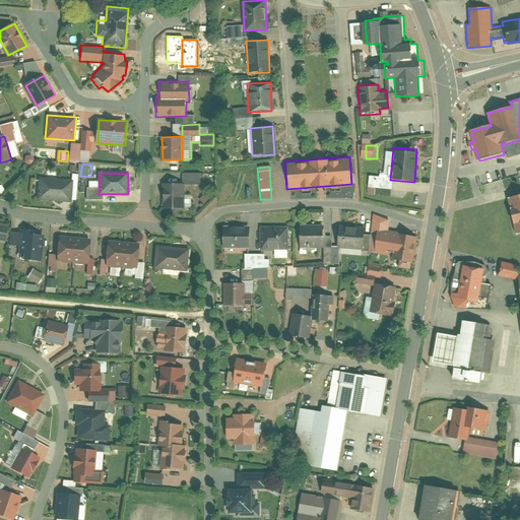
[(73,181),(39,179),(38,199),(71,201),(73,181)]
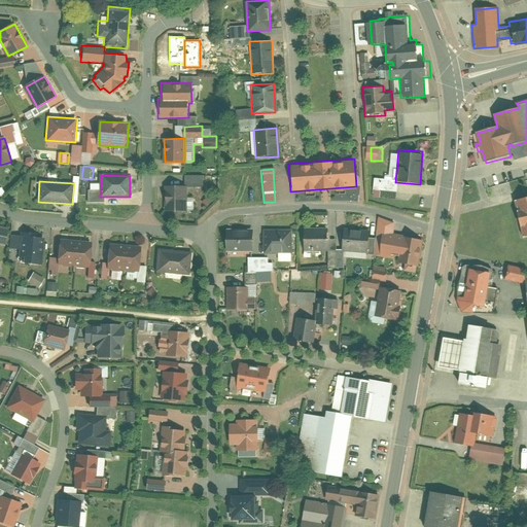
[(185,185),(163,185),(163,214),(185,214),(185,185)]
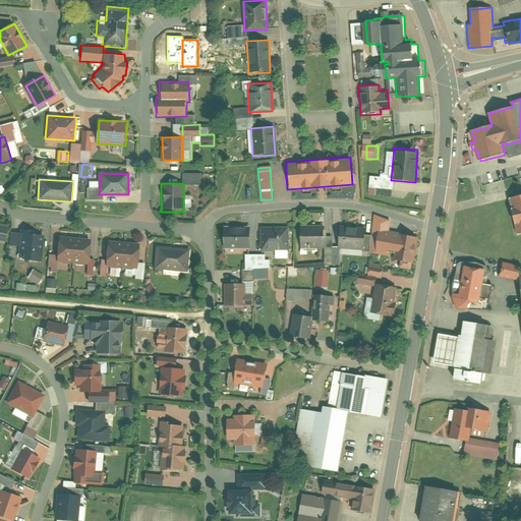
[(520,192),(506,197),(516,235),(520,233),(520,192)]
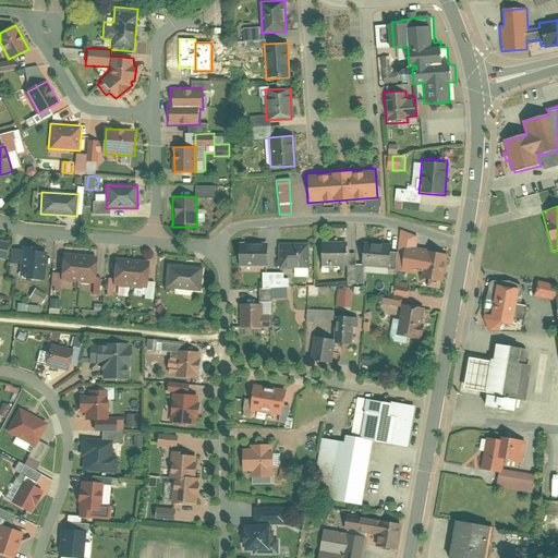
[(414,237),(400,231),(393,273),(423,278),(428,251),(413,247),(414,237)]
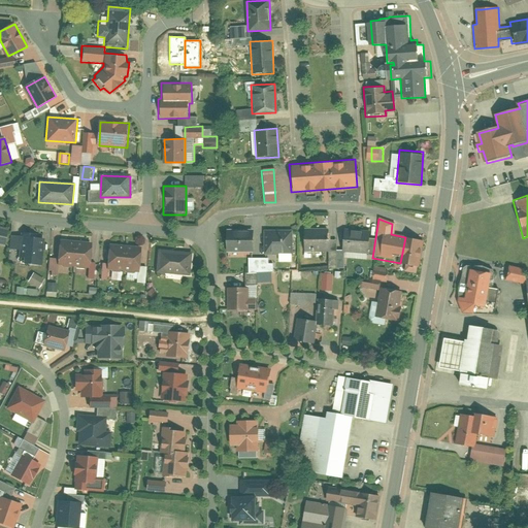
[(366,229),(342,229),(342,250),(366,250),(366,229)]
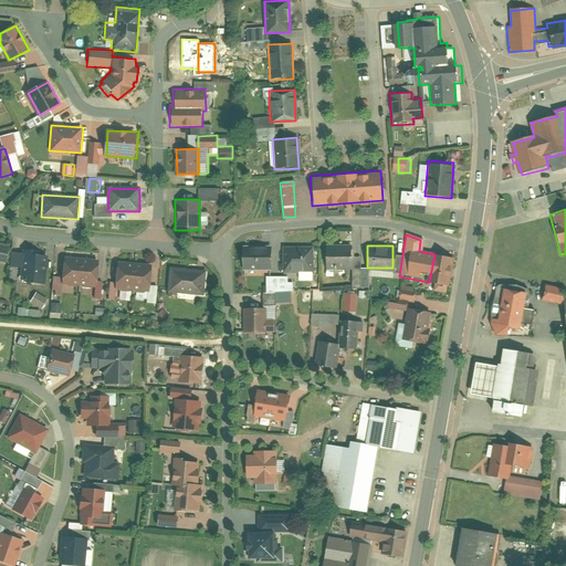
[(313,249),(282,247),(281,271),(312,272),(313,249)]
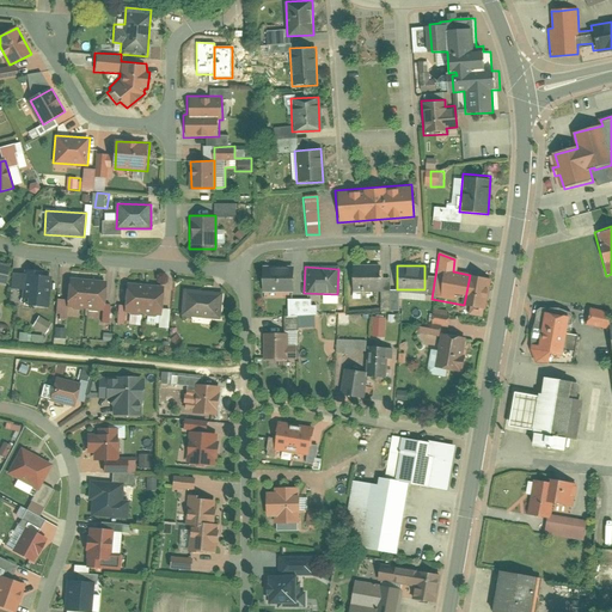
[(379,267),(353,267),(352,288),(379,289),(379,267)]
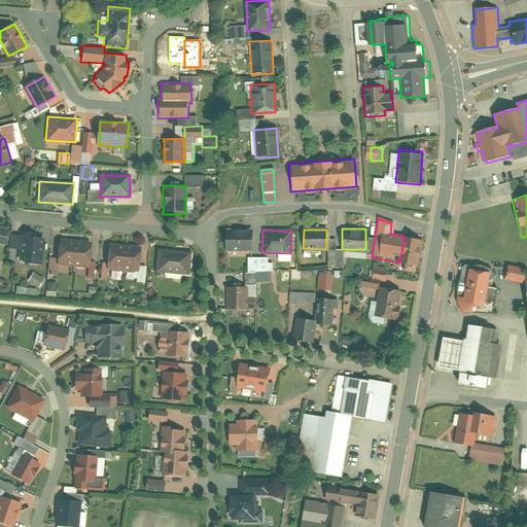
[(251,232),(226,231),(226,250),(251,250),(251,232)]
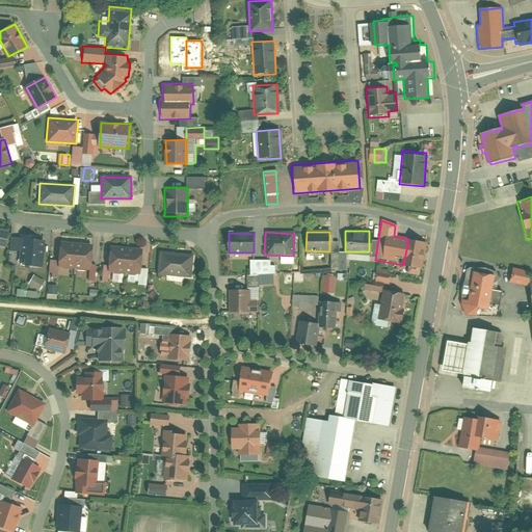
[(47,240),(23,236),(19,264),(43,267),(47,240)]
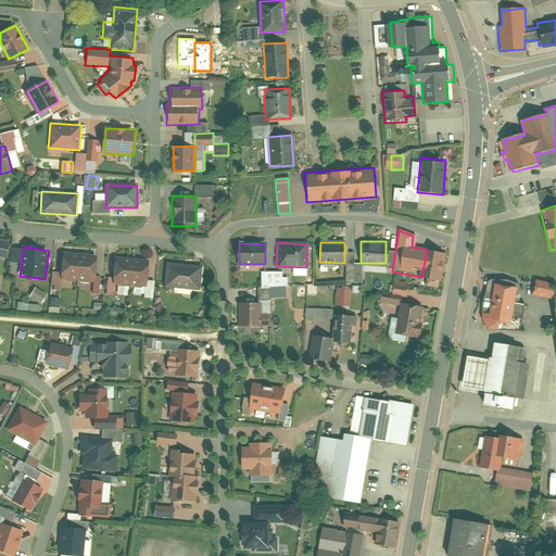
[(447,253),(427,250),(421,277),(443,281),(447,253)]
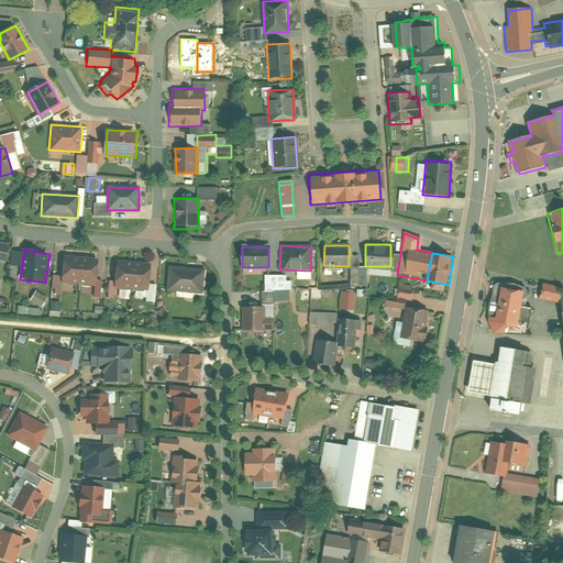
[(80,260),(65,258),(63,283),(78,284),(80,260)]
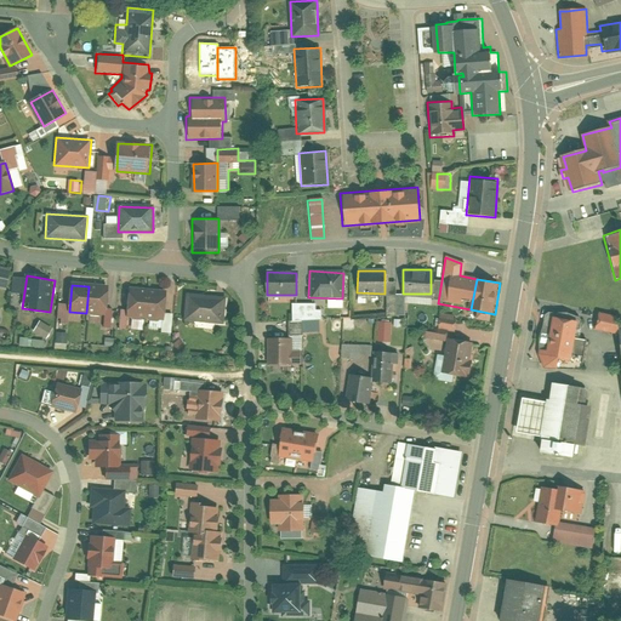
[(107,289),(89,286),(86,313),(104,315),(107,289)]
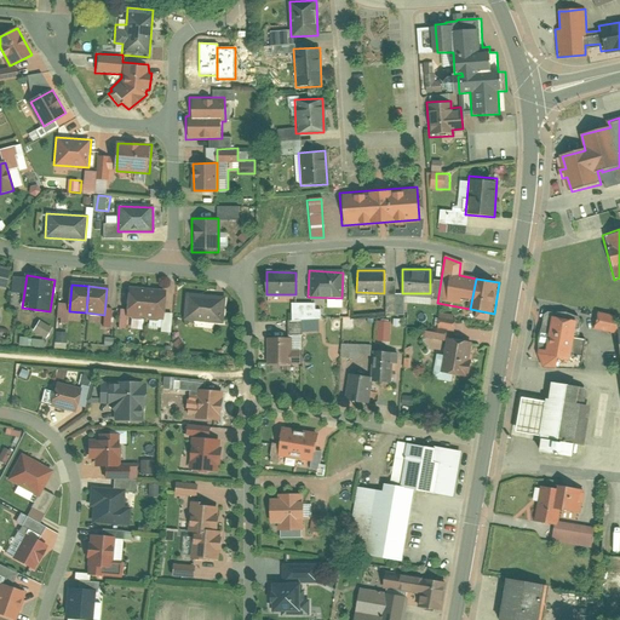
[(147,291),(128,290),(127,316),(144,317),(147,291)]
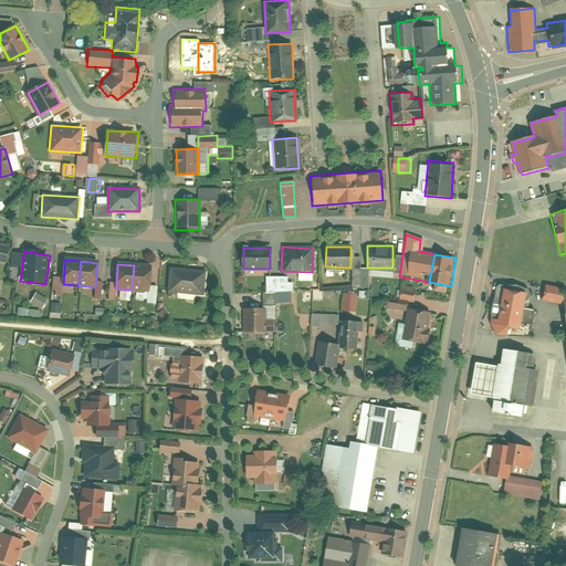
[(150,268),(134,265),(132,290),(148,291),(150,268)]
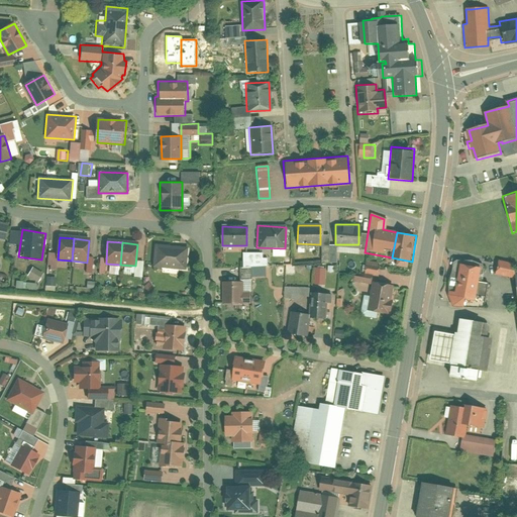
[(190,246),(156,243),(153,267),(188,269),(190,246)]
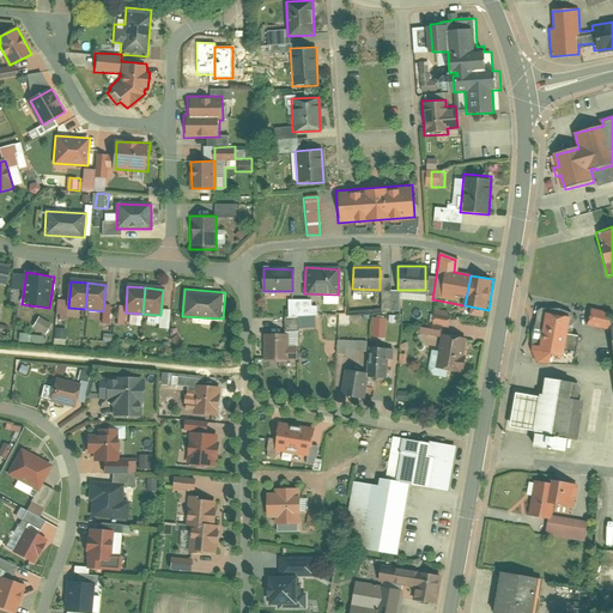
[(612,321),(611,322),(610,311),(592,308),(588,325),(612,329),(612,341),(612,321)]
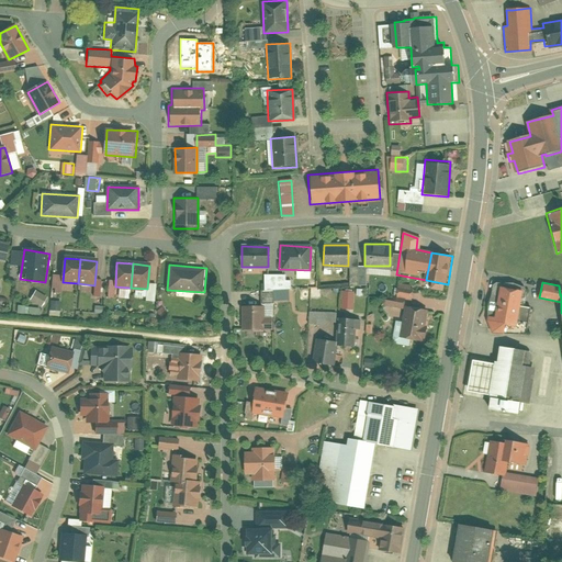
[(401,299),(417,300),(418,287),(402,285),(401,299)]
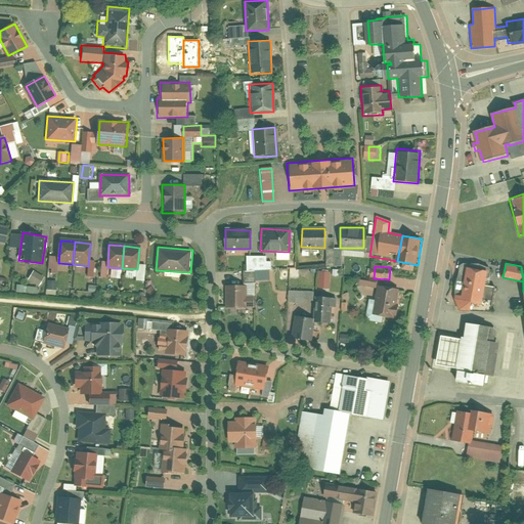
[(487,269),(466,266),(463,294),(456,294),(455,299),(460,310),(470,310),(471,302),(482,304),(487,269)]
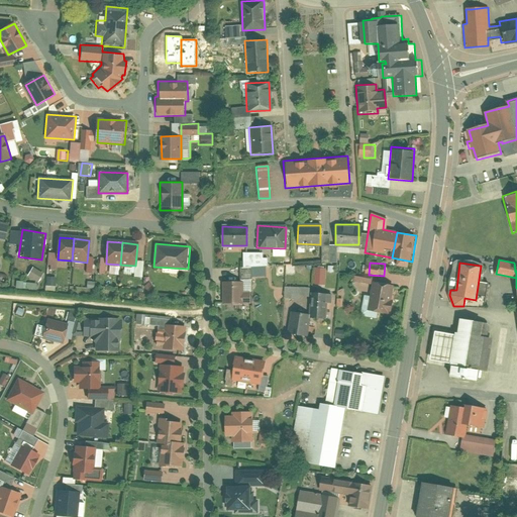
[(317,284),(328,285),(329,268),(318,267),(317,284)]
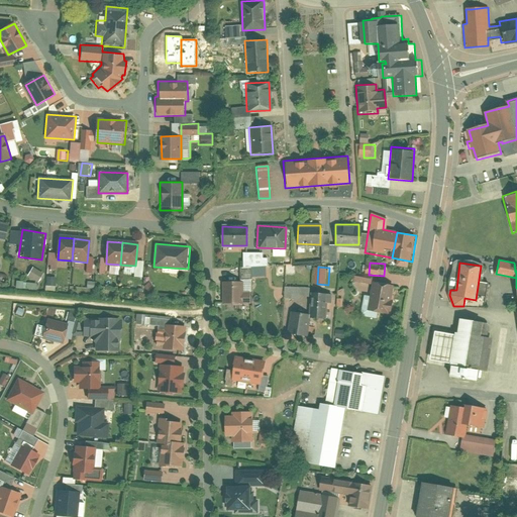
[(35,268),(30,276),(40,282),(45,274),(35,268)]
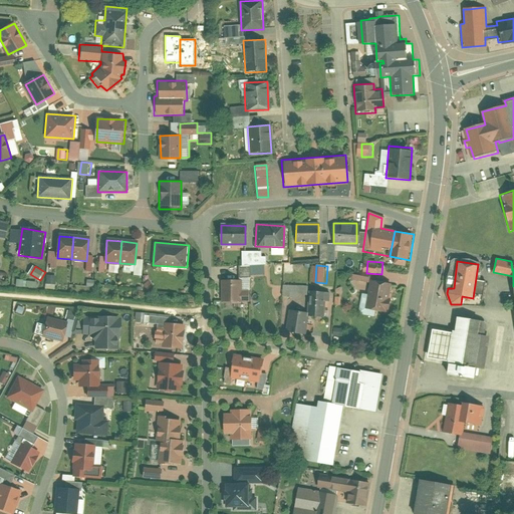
[(47,288),(56,289),(56,276),(48,276),(47,288)]
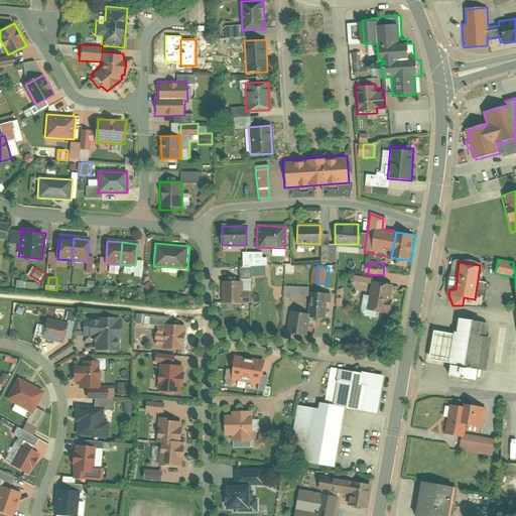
[(243,281),(223,281),(223,303),(243,303),(243,281)]
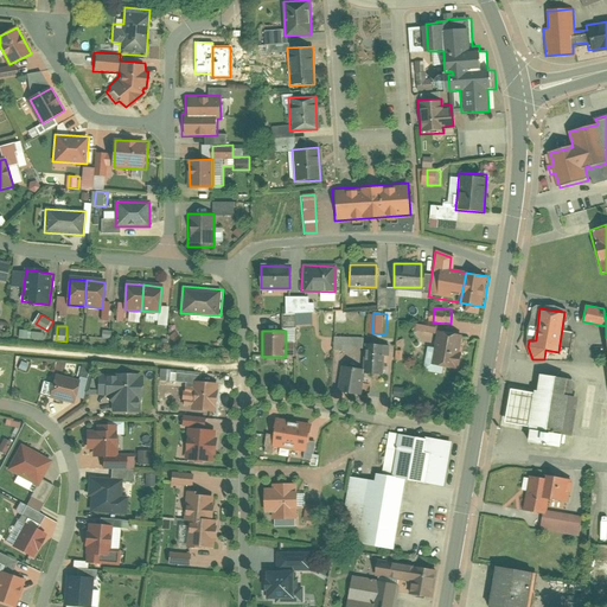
[(461,337),(436,333),(432,364),(455,369),(461,337)]
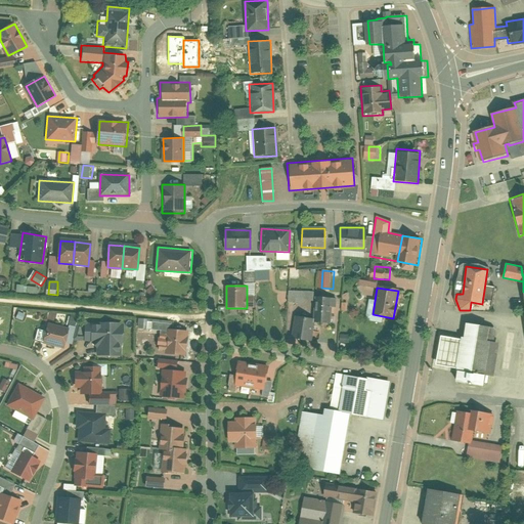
[(337,299),(316,297),(314,323),(336,324),(337,299)]
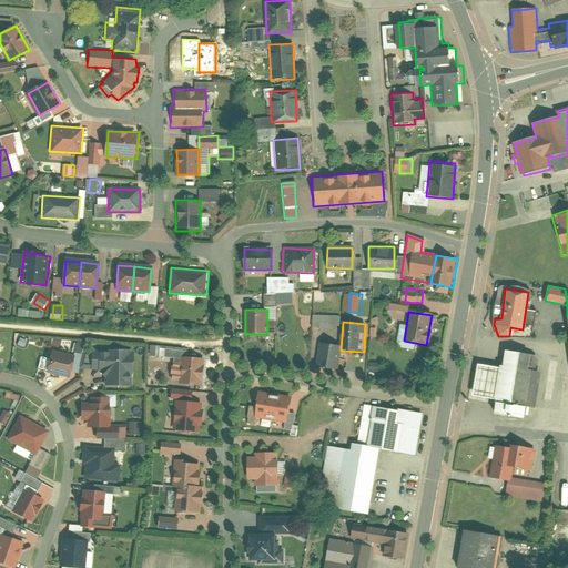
[(75,352),(84,354),(87,345),(77,343),(75,352)]
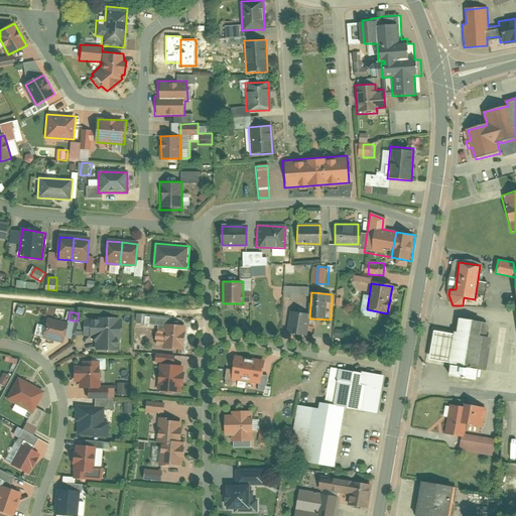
[(308,314),(291,311),(288,334),(305,337),(308,314)]
